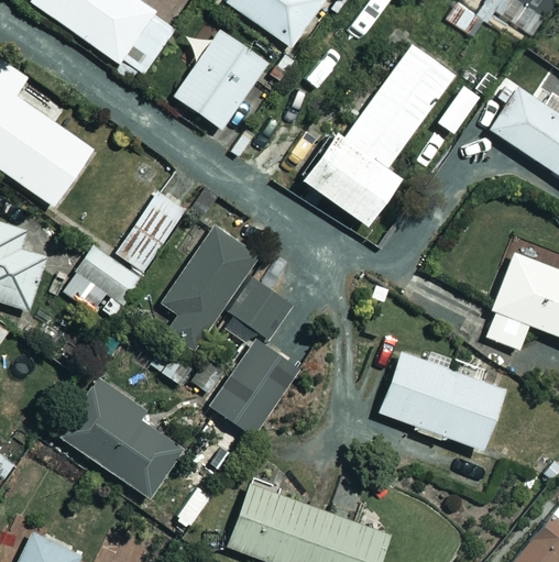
[(146,0),(26,0),(26,2),(123,66),(161,9),(146,0)]
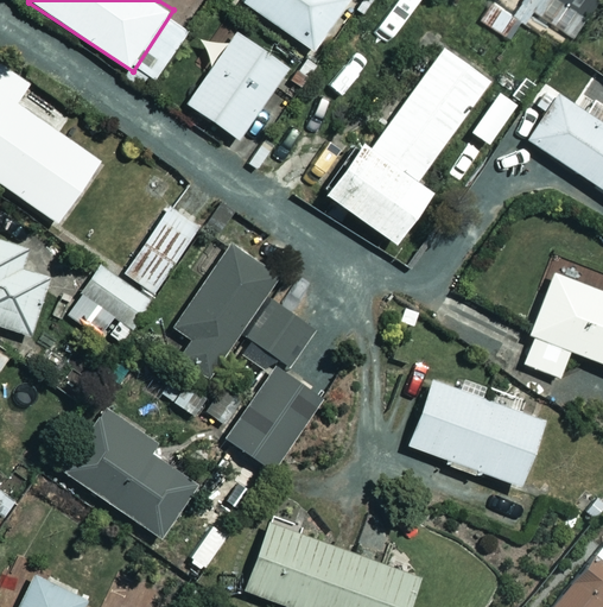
[(243,0),(242,2),(309,49),(343,0),(243,0)]
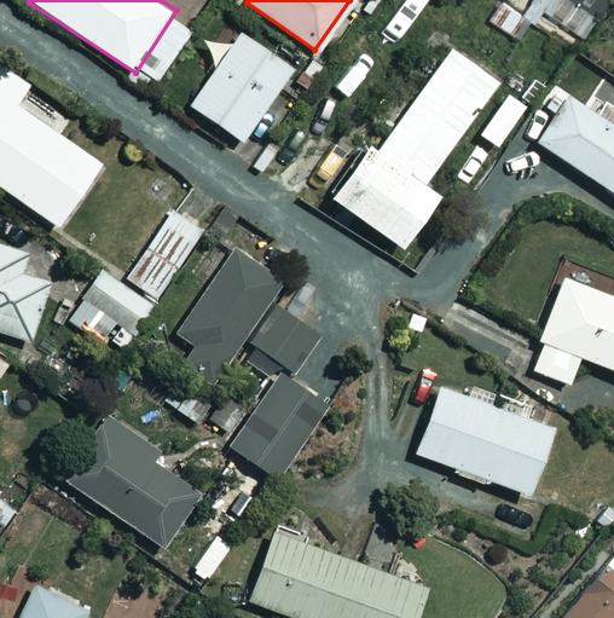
[(613,0),(546,0),(540,10),(591,44),(613,9),(613,0)]
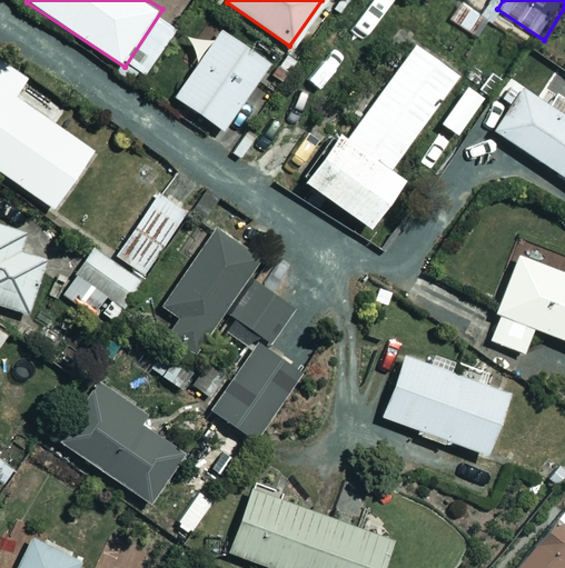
[(221,31),(174,101),(220,132),(268,63),(221,31)]
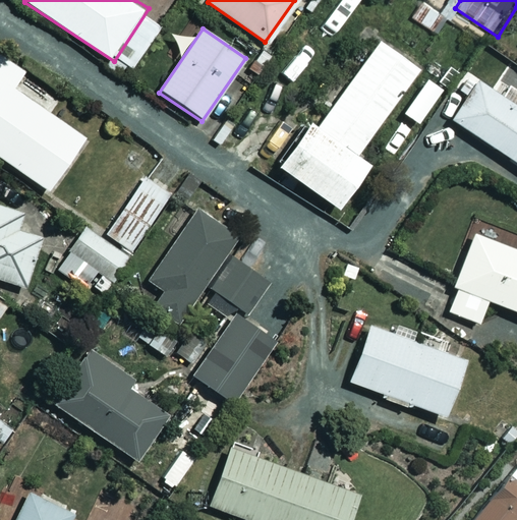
[(304,124),(276,165),(342,210),(372,165),(362,158),(421,72),(378,42),(316,131),(304,124)]
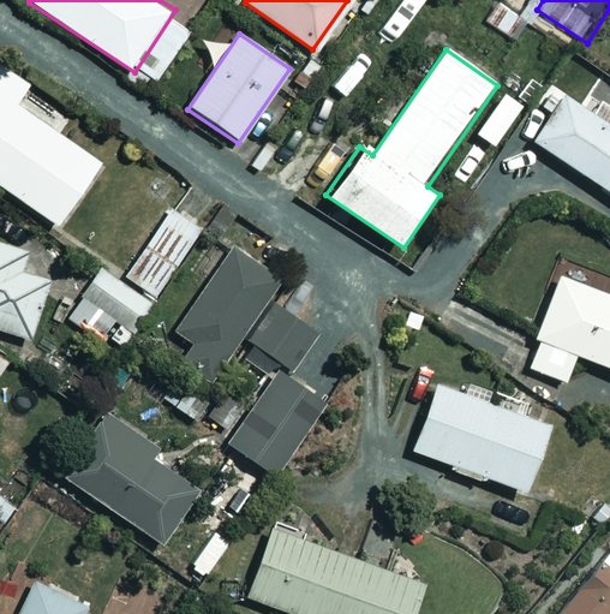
[(0,186),(53,226),(99,165),(16,103),(25,91),(0,72),(0,186)]
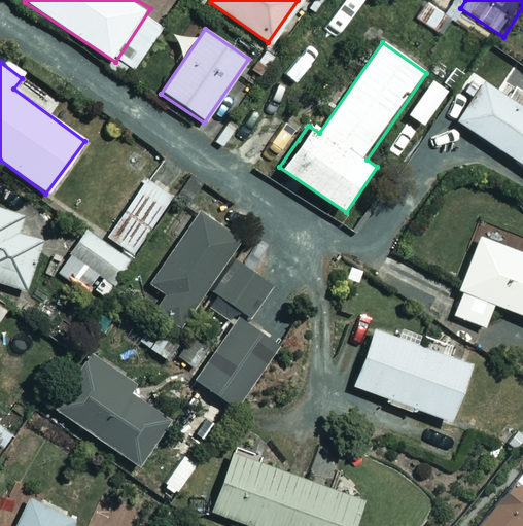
[(522,106),(483,79),(455,119),(522,166),(522,106)]
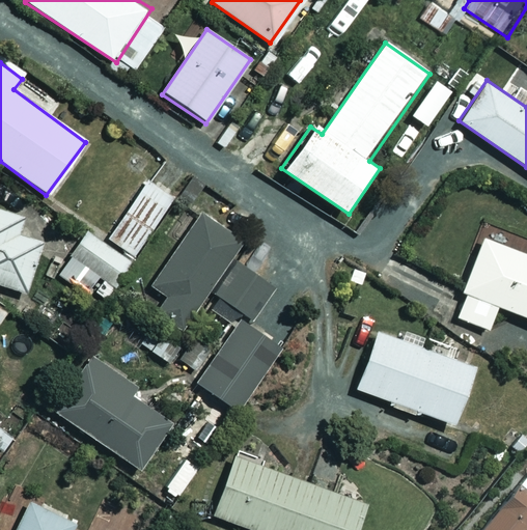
[(146,184),(107,240),(133,257),(172,201),(146,184)]
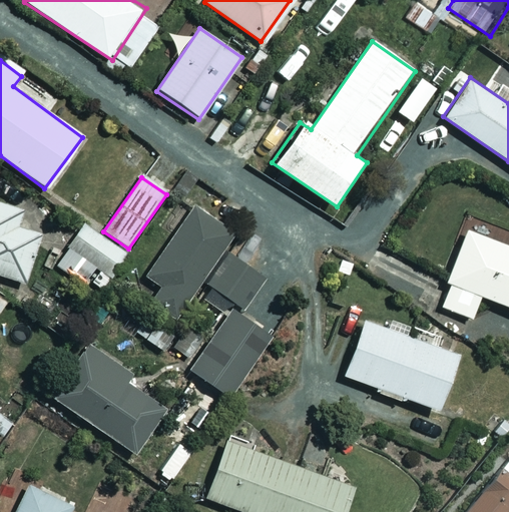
[(0,277),(21,283),(37,216),(0,203),(0,277)]
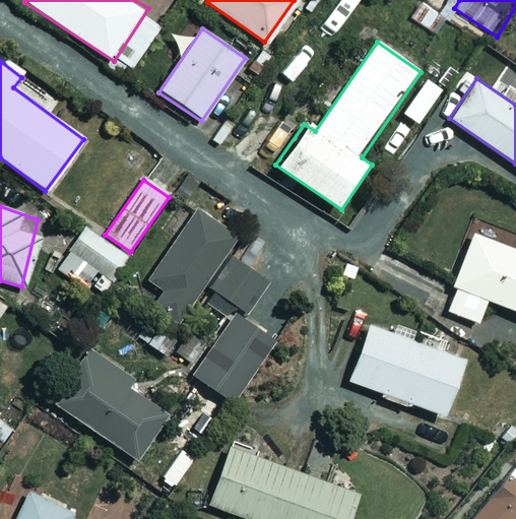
[(237,239),(194,210),(145,281),(188,310),(237,239)]
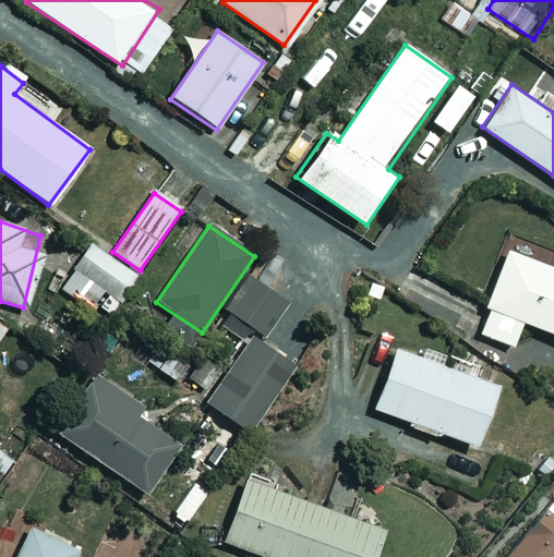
[(129,274),(83,245),(57,288),(86,306),(95,291),(111,301),(129,274)]
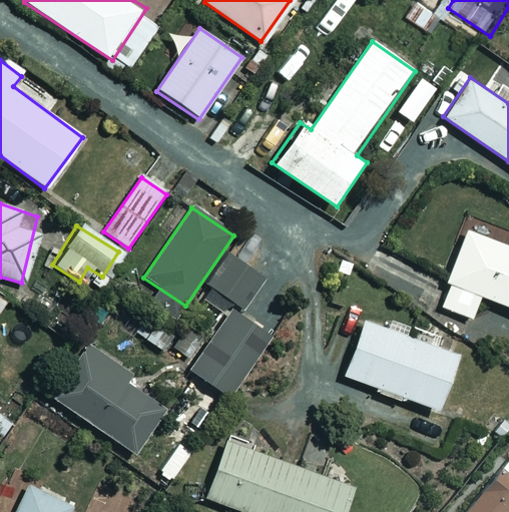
[(508,243),(469,230),(438,320),(465,329),(477,295),(508,305),(508,243)]
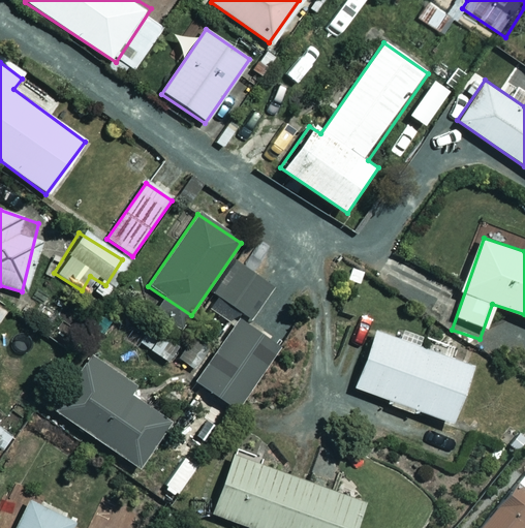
[(238,260),(212,296),(243,318),(269,283),(238,260)]
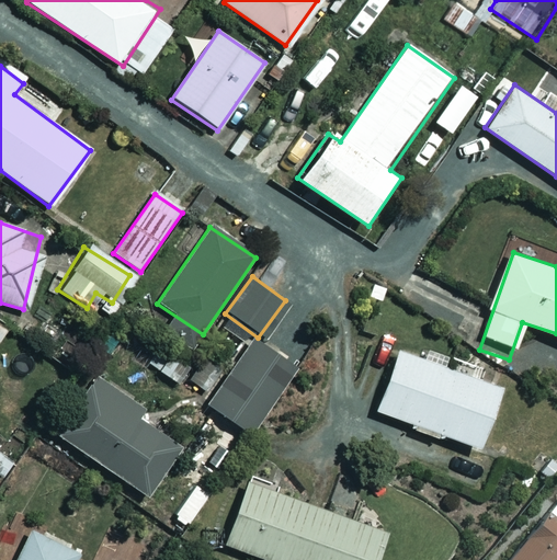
[(396,349),(374,410),(479,447),(501,386),(396,349)]
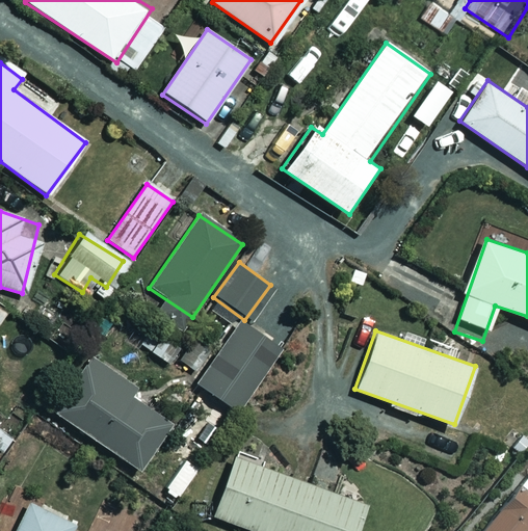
[(226,338),(195,388),(221,403),(252,353),(226,338)]
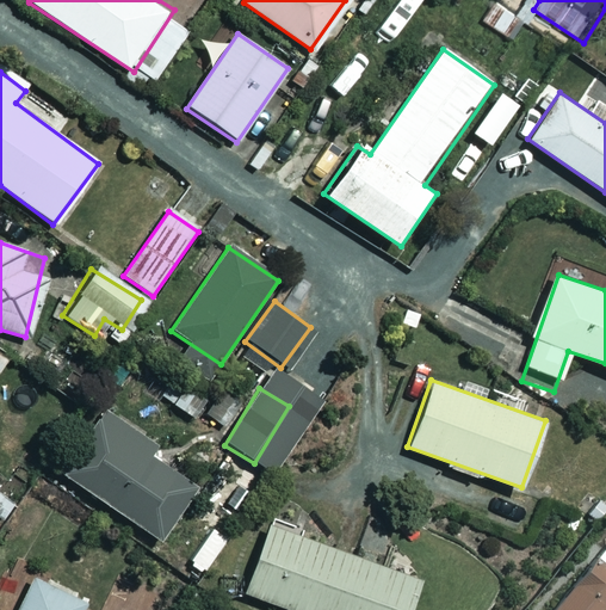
[(154,439),(99,413),(60,481),(168,544),(201,490),(143,457),(154,439)]
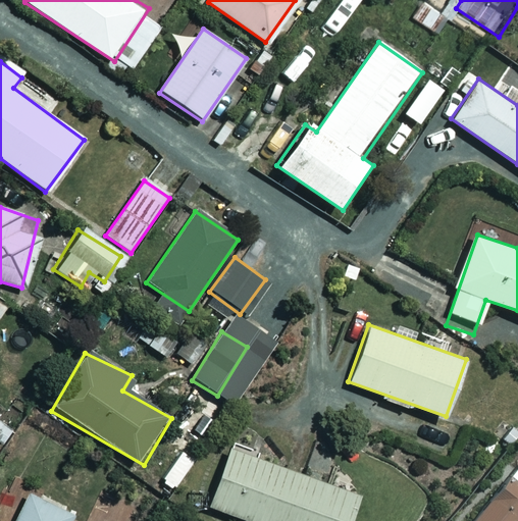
[(231,449),(210,510),(242,520),(346,520),(357,492),(231,449)]
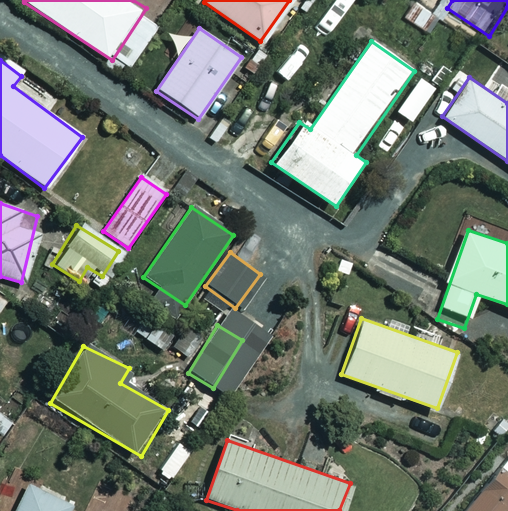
[(184,454),(167,443),(148,472),(165,483),(184,454)]
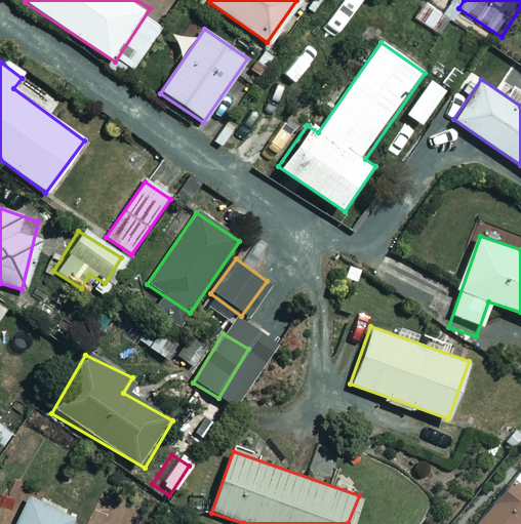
[(520,523),(520,488),(508,477),(469,523),(520,523)]
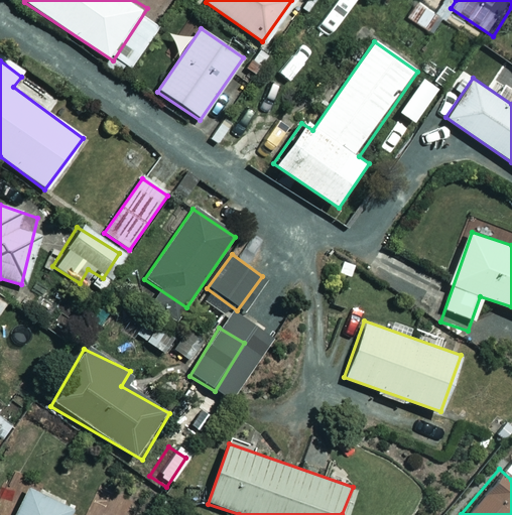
[(30,485),(16,514),(71,514),(75,507),(30,485)]
